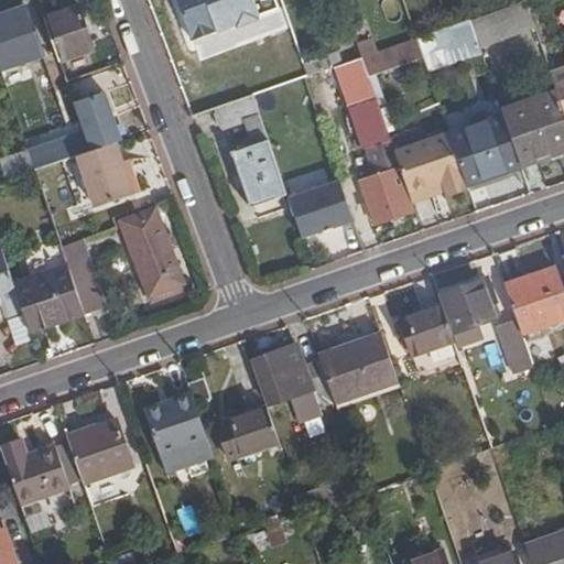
[(175,0),(192,43),(236,26),(237,30),(257,22),(256,20),(259,19),(251,0),(175,0)]
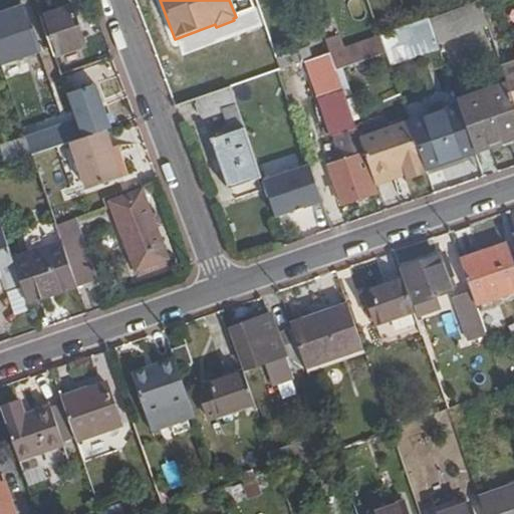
[(21,8),(0,15),(0,63),(36,51),(21,8)]
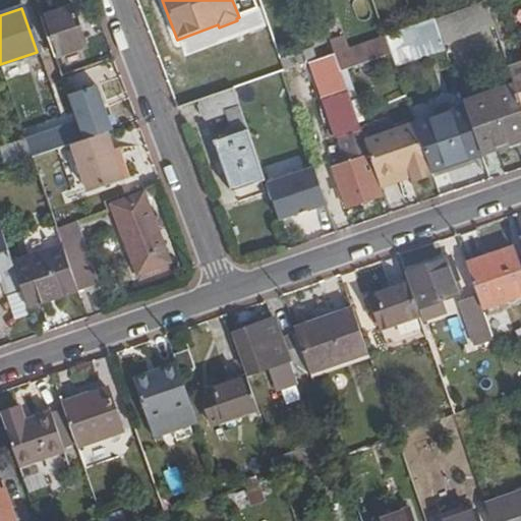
[(70,9),(40,19),(53,58),(83,47),(70,9)]
